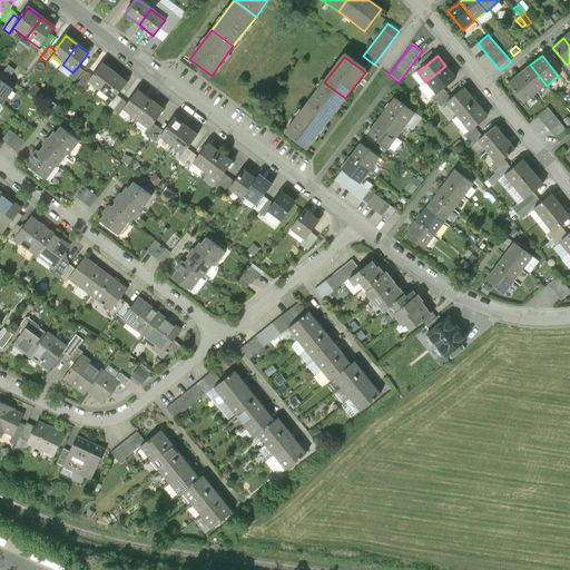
[(1,72),(8,76),(12,68),(6,64),(1,72)]
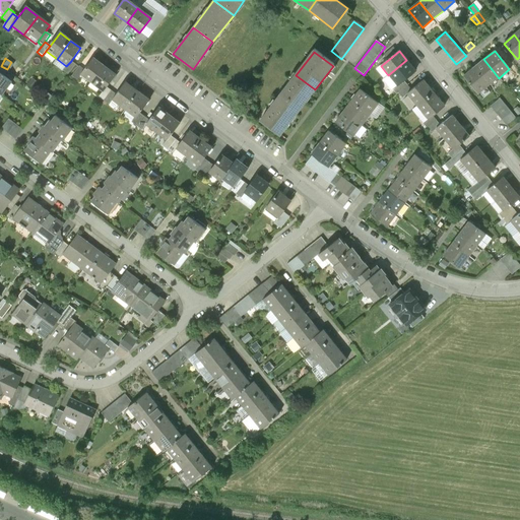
[(79,76),(90,84),(104,67),(92,59),(84,70),(79,76)]
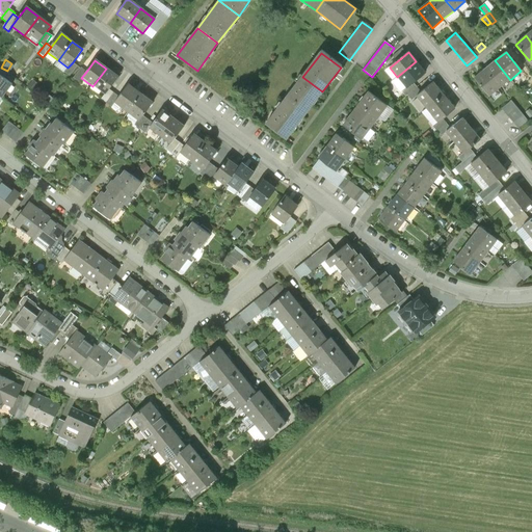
[(495,60),(484,70),(500,88),(510,80),(495,60)]
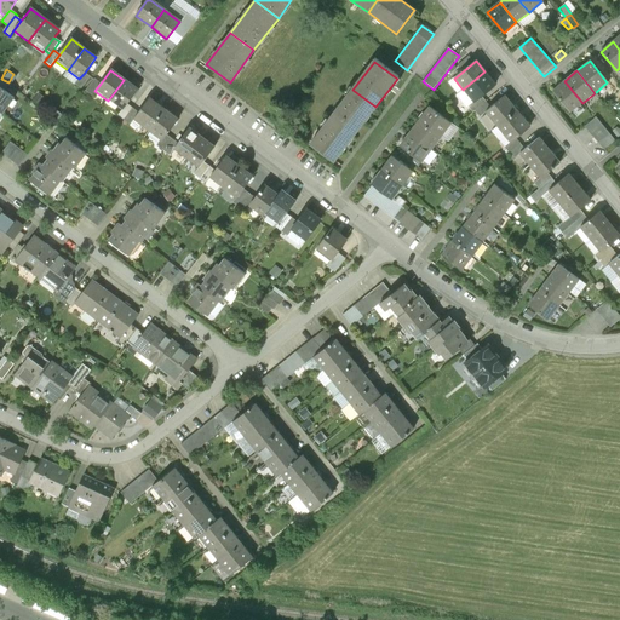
[(495,84),(484,72),(463,90),(474,102),(481,96),(495,84)]
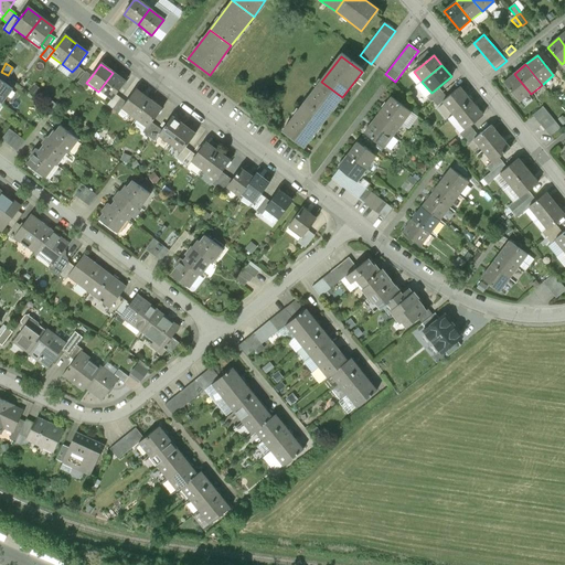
[(82,71),(77,66),(72,72),(68,77),(74,81),(82,71)]
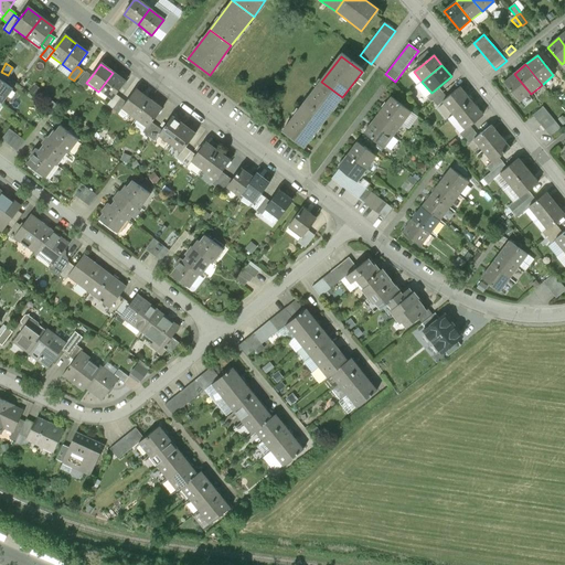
[(92,76),(86,72),(77,83),(83,87),(86,83),(92,76)]
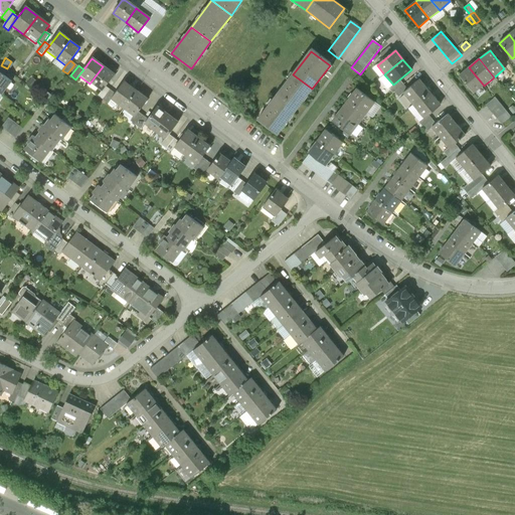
[(114,74),(103,66),(90,83),(101,93),(106,87),(114,74)]
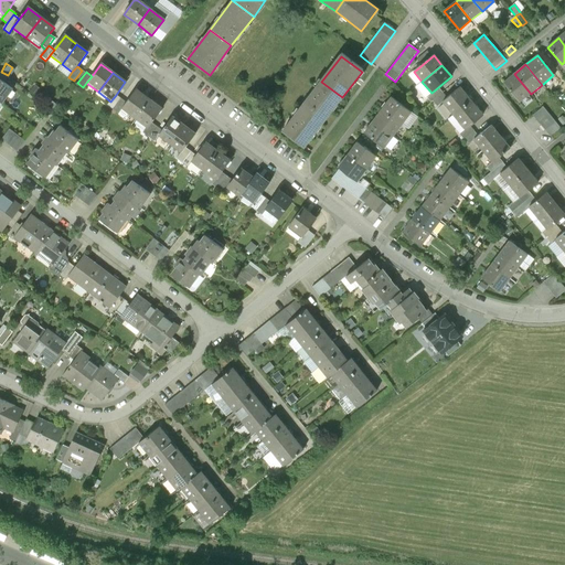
[(520,103),(531,94),(514,74),(503,83),(520,103)]
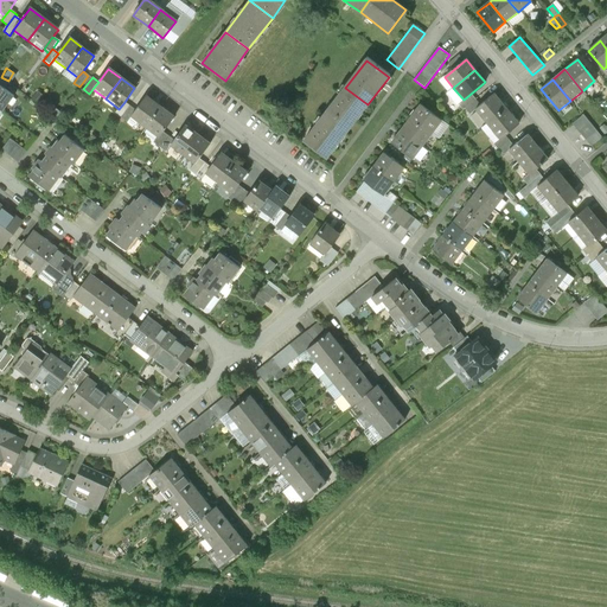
[(0,108),(1,110),(13,96),(0,85),(0,108)]
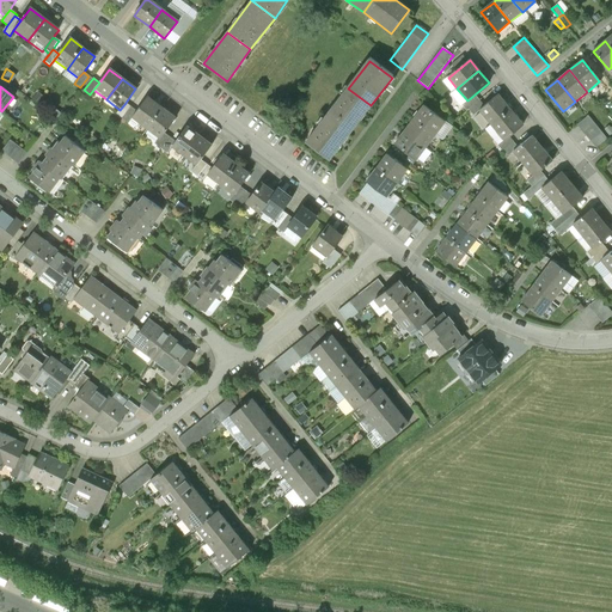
[(348,89),(326,116),(349,133),(371,105),(348,89)]
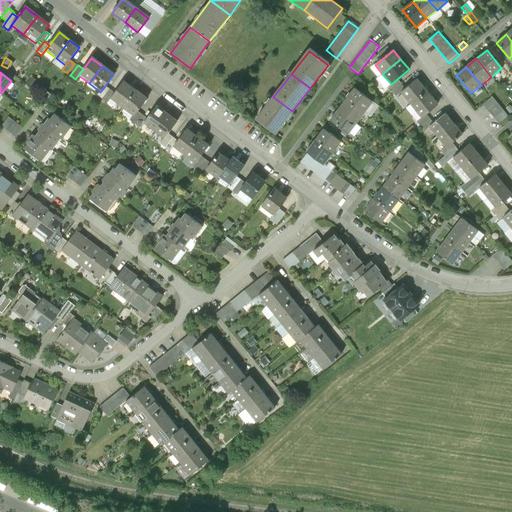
[(37,82),(31,78),(26,85),(32,89),(37,82)]
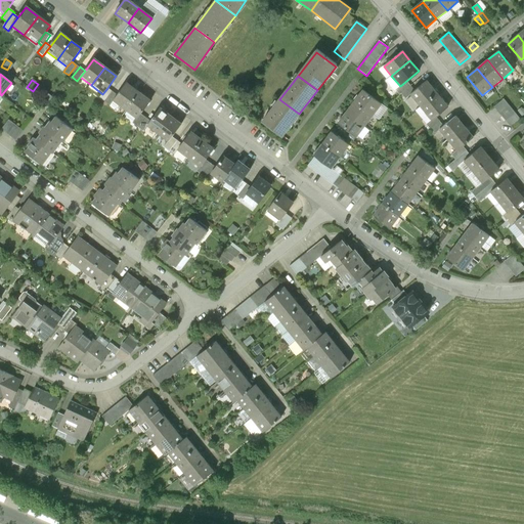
[(399,95),(401,93),(410,86),(406,81),(400,86),(395,90),(399,95)]
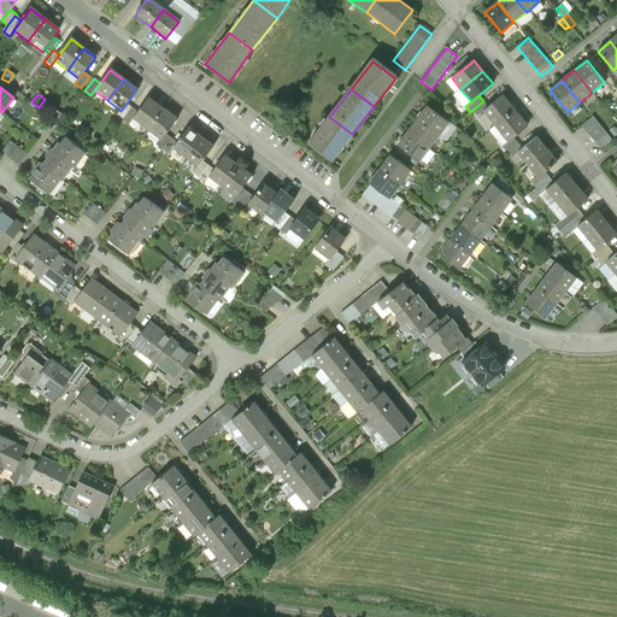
[(483,111),(494,124),(513,109),(503,95),(488,107),(483,111)]
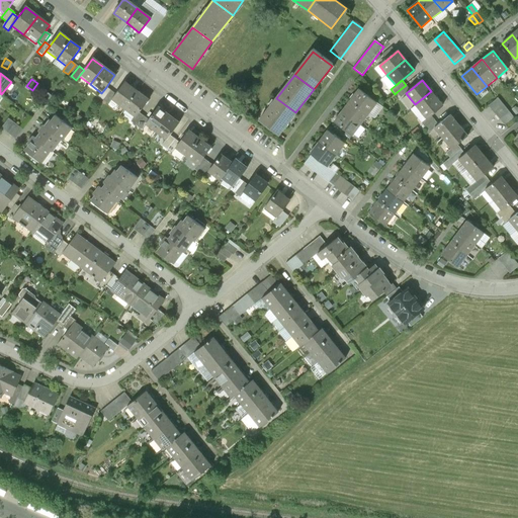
[(111,99),(124,109),(137,92),(124,82),(115,94),(111,99)]
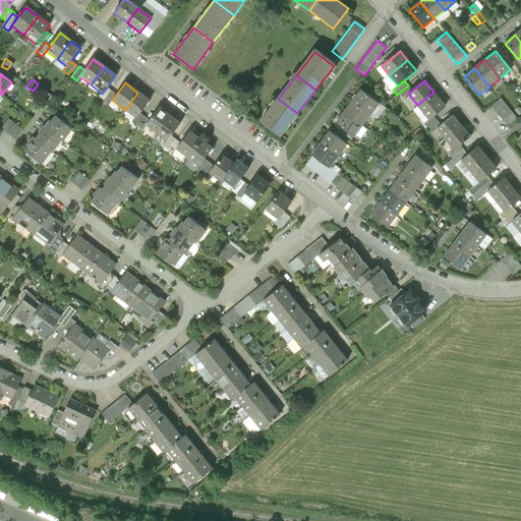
[(412,91),(408,85),(399,93),(403,98),(408,94),(412,91)]
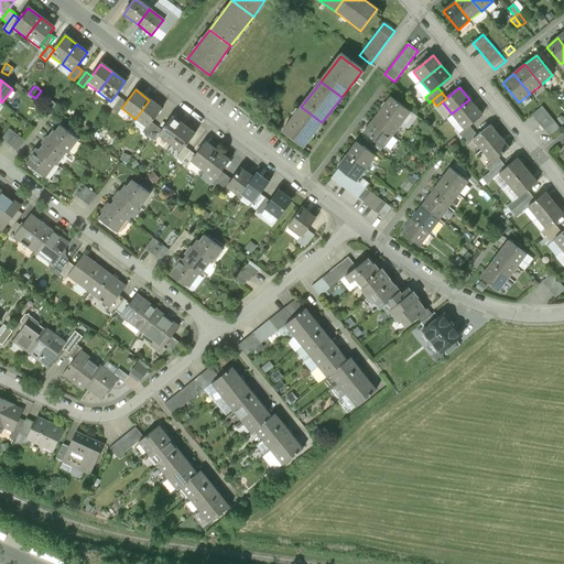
[(107,106),(112,109),(120,98),(116,95),(110,101),(107,106)]
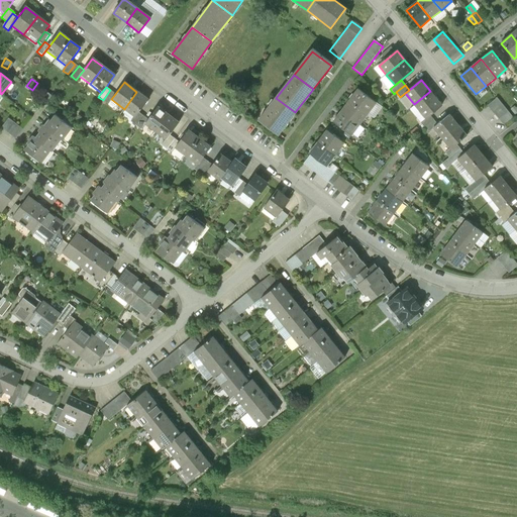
[(358,89),(350,100),(368,113),(376,102),(358,89)]
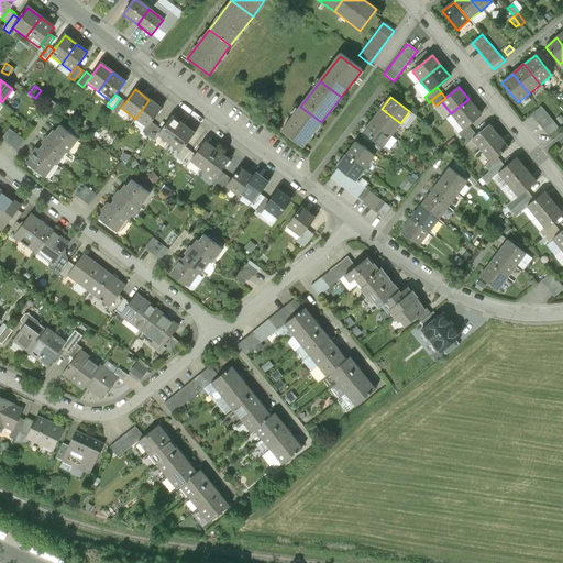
[(125,102),(120,98),(112,109),(118,113),(121,108),(125,102)]
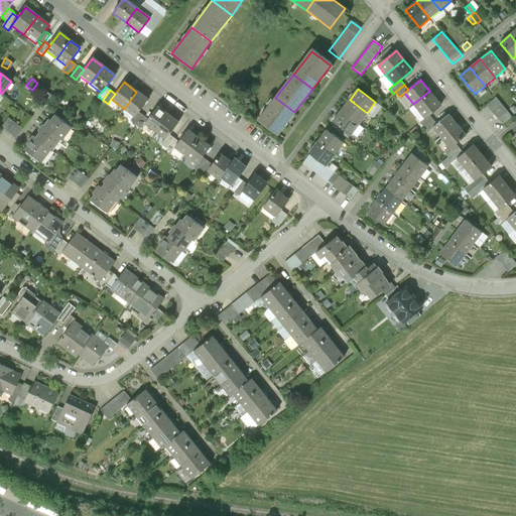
[(440,105),(429,91),(413,104),(424,118),(428,114),(440,105)]
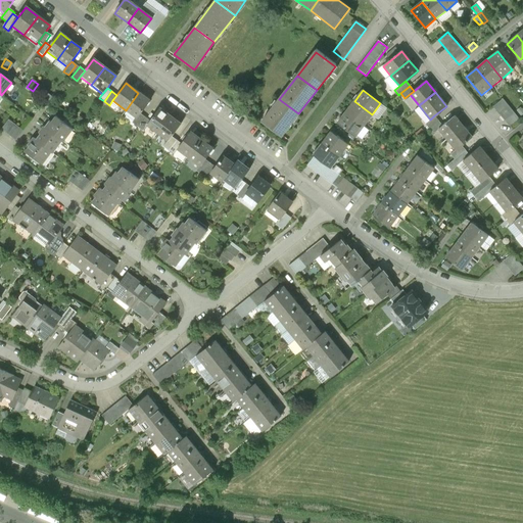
[(149,101),(138,93),(126,110),(137,119),(140,113),(149,101)]
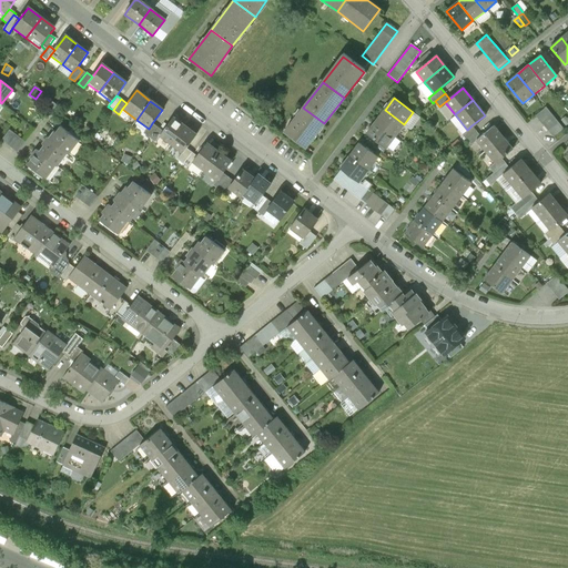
[(305,149),(324,123),(303,108),(284,133),(305,149)]
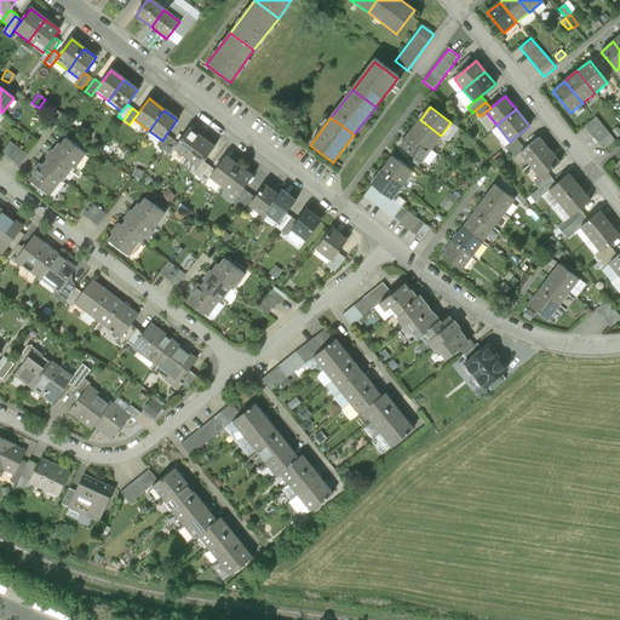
[(596,118),(584,126),(604,149),(615,141),(596,118)]
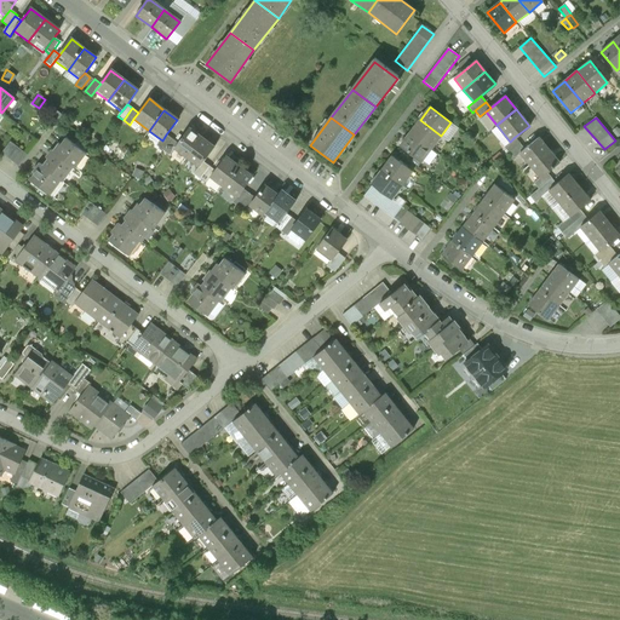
[(431,148),(441,136),(420,120),(411,132),(431,148)]
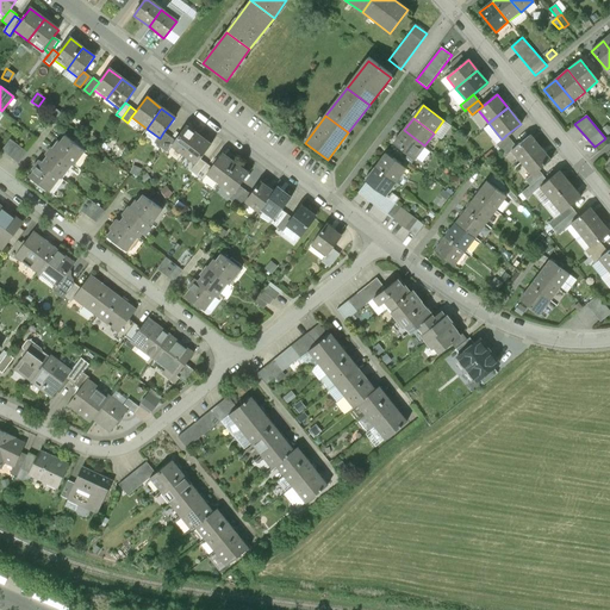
[(172,147),(184,156),(198,136),(186,126),(175,141),(172,147)]
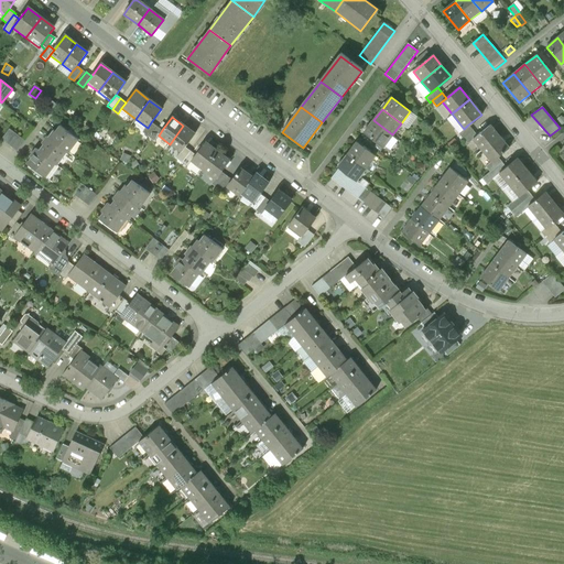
[(383,147),(392,134),(373,120),(365,132),(383,147)]
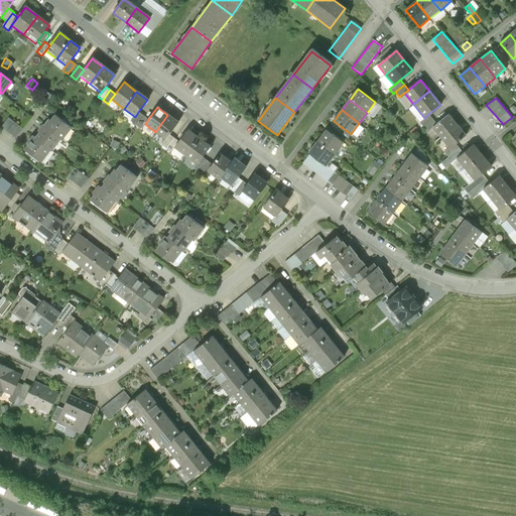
[(131,122),(136,125),(143,116),(138,112),(135,117),(131,122)]
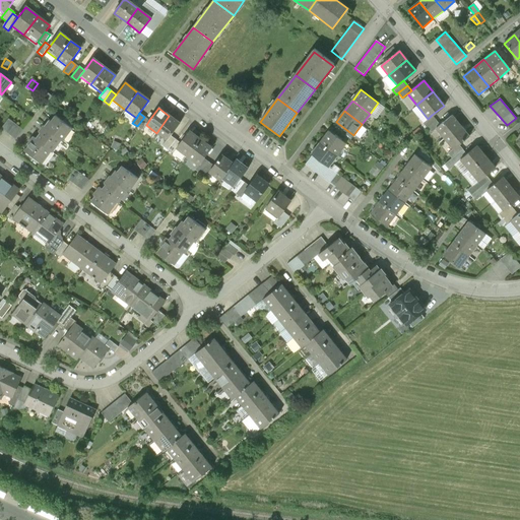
[(423,123),(427,128),(436,120),(432,115),(428,119),(423,123)]
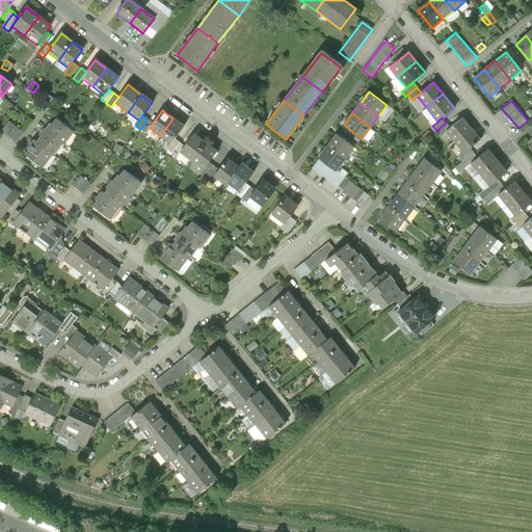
[(446,131),(455,142),(471,129),(462,117),(450,128),(446,131)]
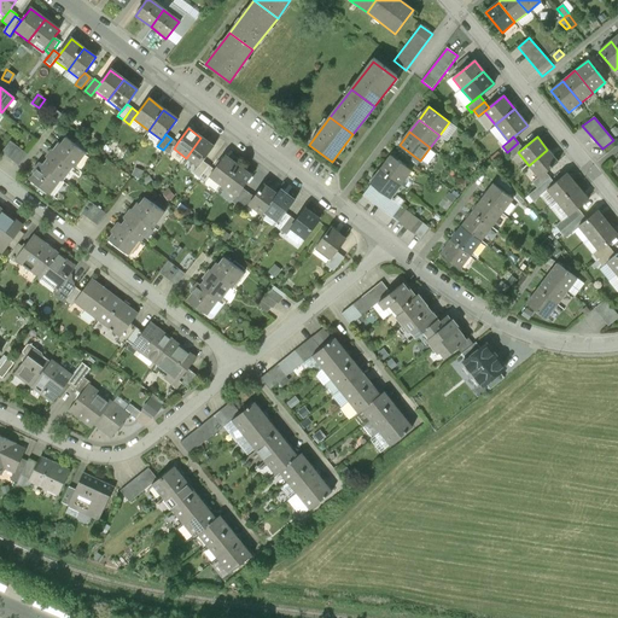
[(59,143),(53,150),(73,165),(75,167),(85,153),(65,138),(62,144),(59,143)]
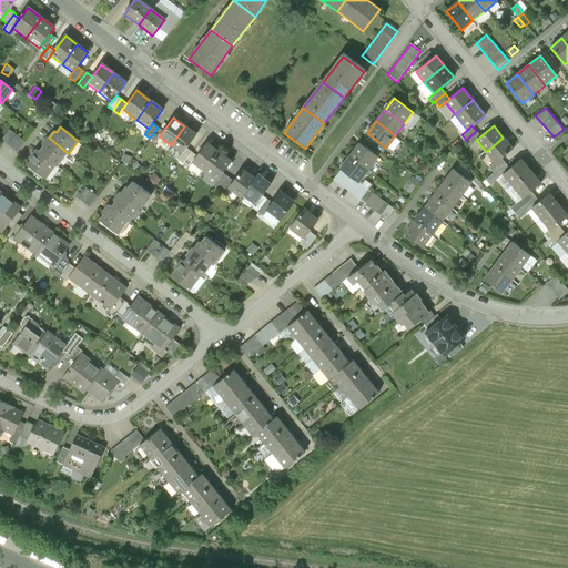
[(195,134),(184,127),(171,145),(182,153),(186,148),(195,134)]
